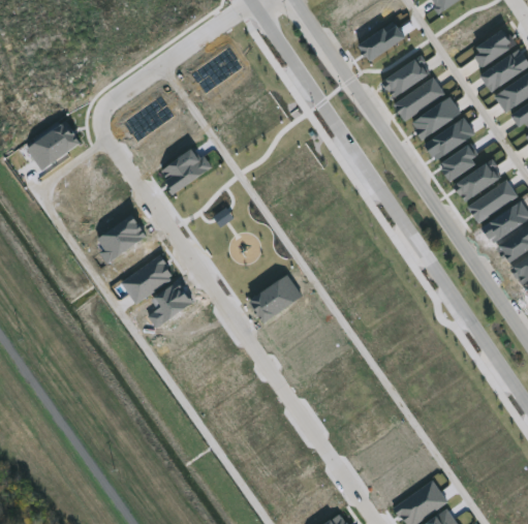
[(435,22),(463,0),(432,0),(424,6),(435,22)]
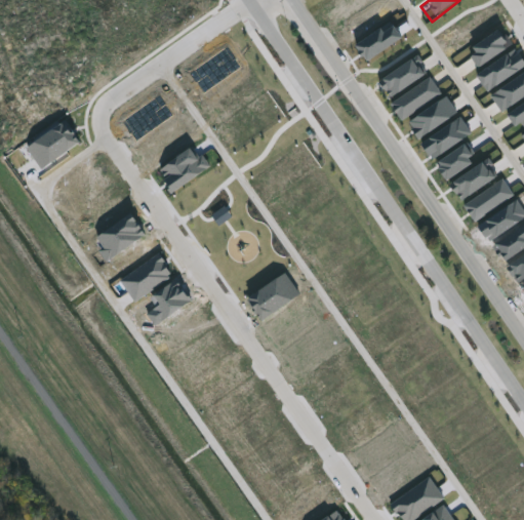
[(473,71),(511,43),(500,28),(462,56),(473,71)]
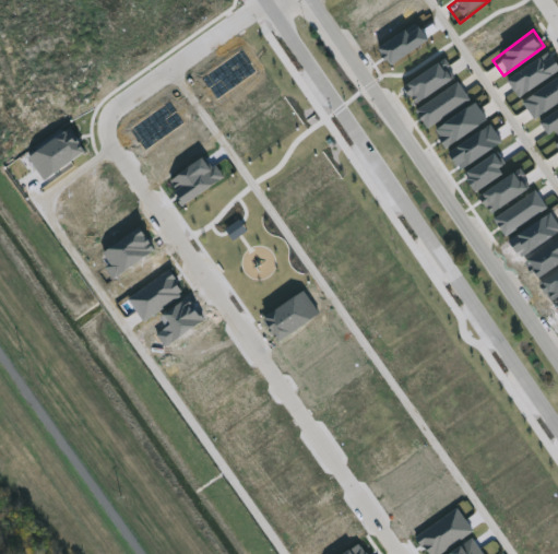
[(519,97),(557,67),(557,65),(547,51),(507,81),(519,97)]
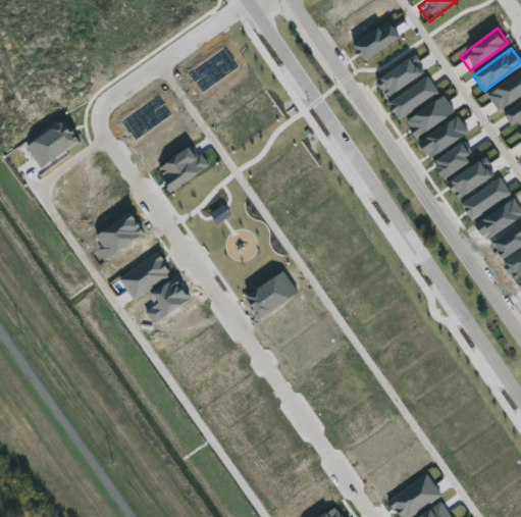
[(387,102),(424,73),(414,59),(376,87),(387,102)]
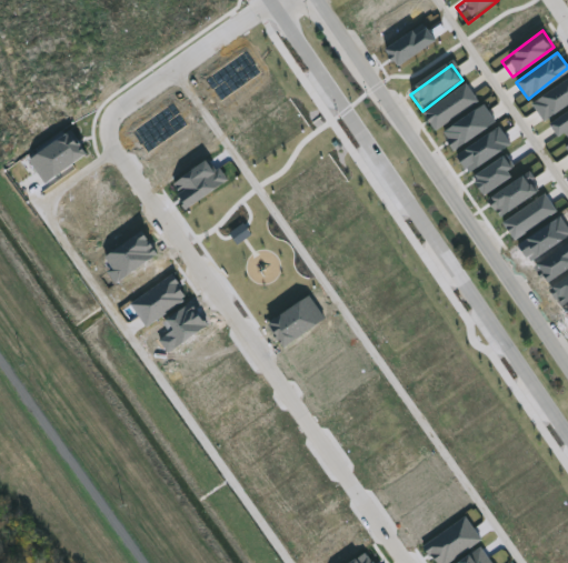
[(545,122),(567,104),(567,79),(532,107),(545,122)]
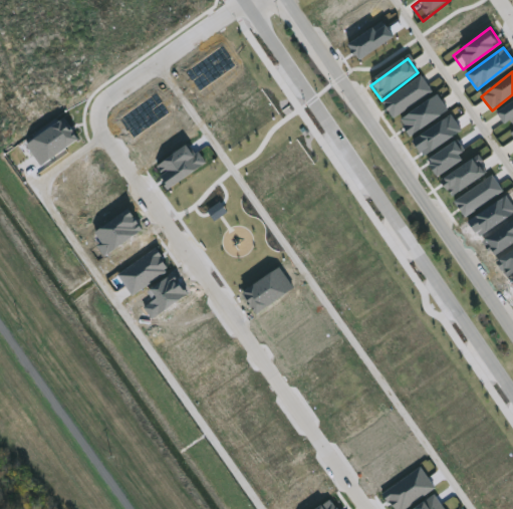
[(394,118),(431,91),(420,76),(382,104),(394,118)]
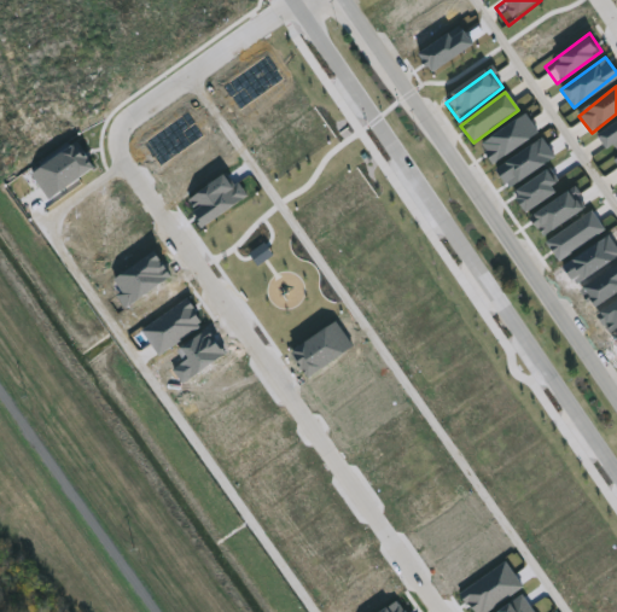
[(494,163),(539,130),(525,114),(481,146),(494,163)]
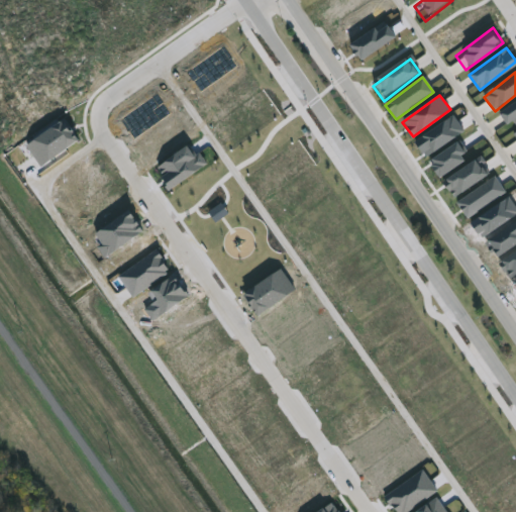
[(510,130),(515,125),(515,103),(499,116),(510,130)]
